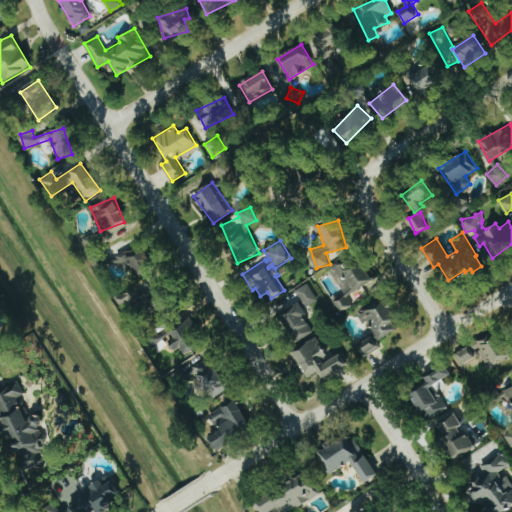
[(131,264),(138,275),(153,264),(138,242),(113,260),(121,271),(131,264)]
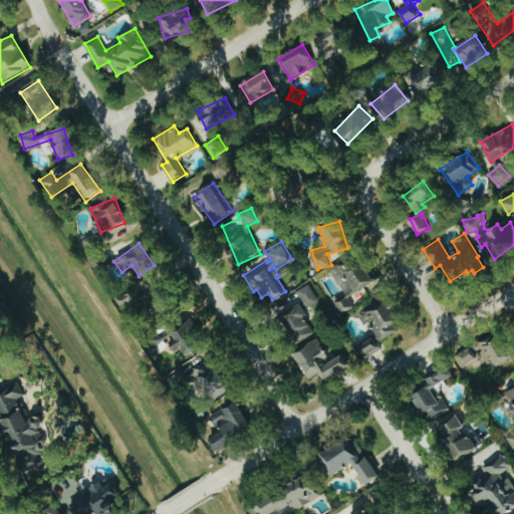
[(335,264),(354,251),(373,280),(354,292),(353,290),(345,296),(351,306),(340,313),(331,301),(349,289),(347,285),(348,283),(335,264)]
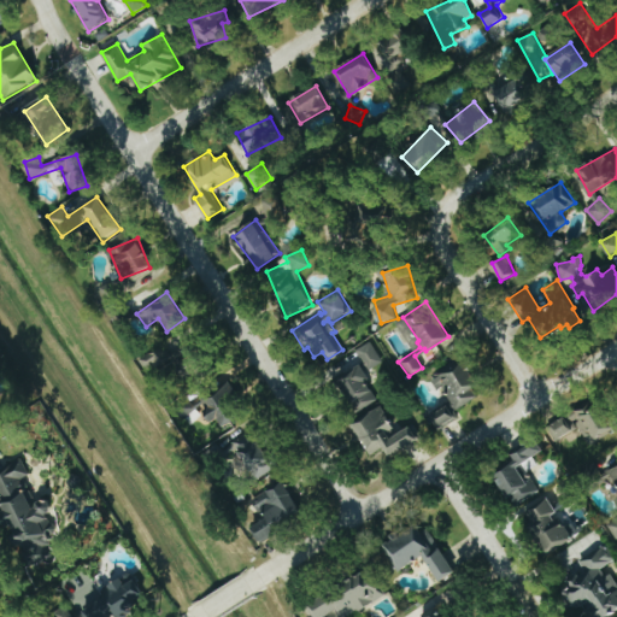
[(356,348),(370,340),(382,360),(366,371),(370,377),(365,381),(375,398),(354,410),(335,377),(363,360),(356,348)]
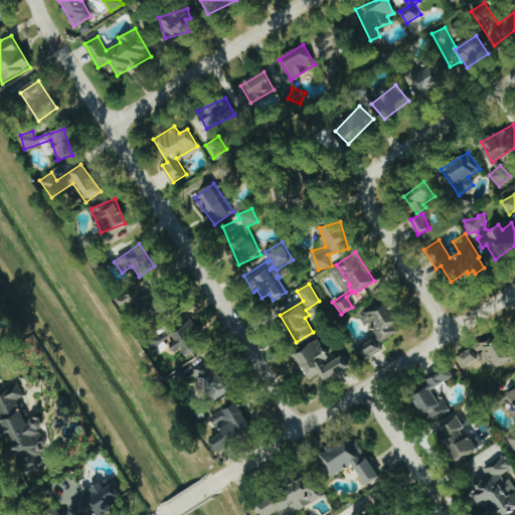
[(116,300),(126,315),(140,306),(148,318),(166,305),(156,291),(145,298),(137,286),(116,300)]
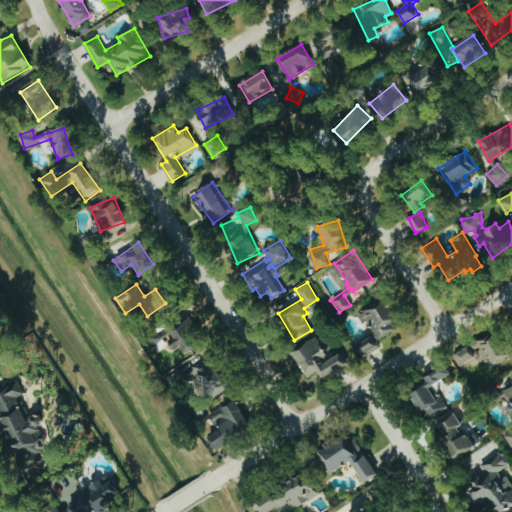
[(359,309),(377,298),(378,300),(384,297),(397,318),(392,322),(396,328),(377,340),(381,346),(363,357),(355,343),(373,331),(366,320),(362,322),(358,315),(361,313),(359,309)]
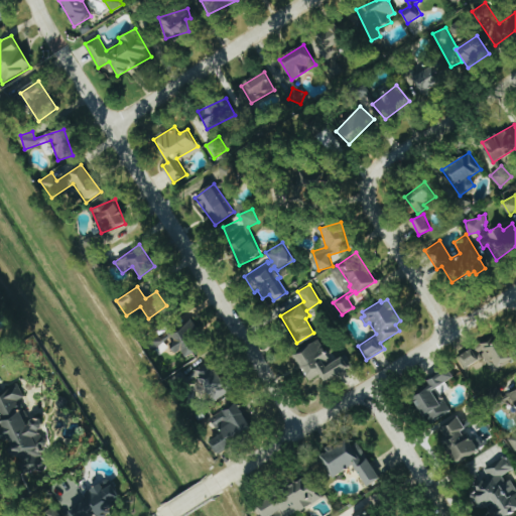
[(179,358),(205,349),(196,323),(169,333),(179,358)]
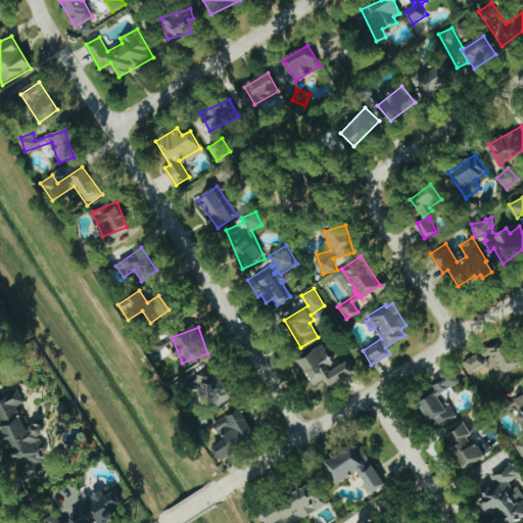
[(471,375),(493,363),(502,376),(520,366),(506,339),(483,351),(487,358),(483,360),(479,353),(463,362),(471,375)]
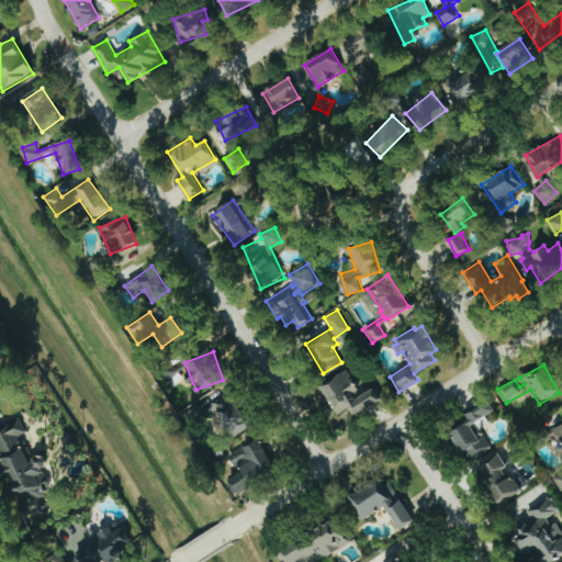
[(318,385),(346,368),(358,389),(356,390),(359,395),(375,384),(384,400),(366,412),(364,409),(353,416),(348,406),(336,414),(318,385)]
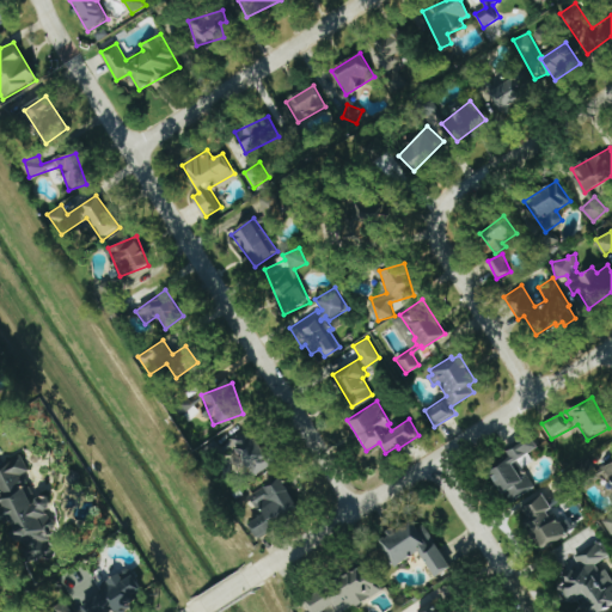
[(273,465),(252,427),(220,444),(225,453),(236,447),(251,477),(273,465)]
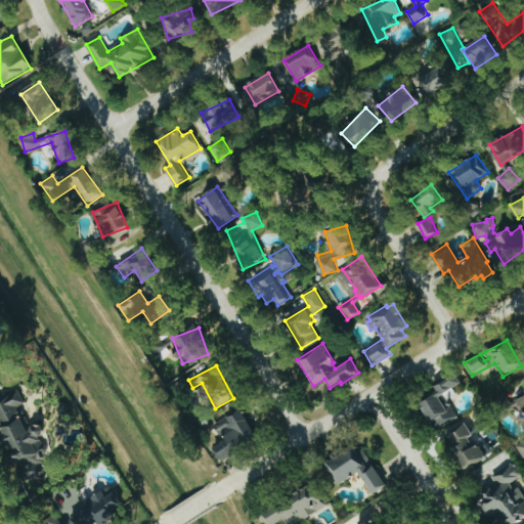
[(433,382),(452,370),(459,382),(450,387),(454,393),(446,398),(457,416),(436,429),(433,422),(431,423),(427,417),(425,418),(415,400),(437,388),(433,382)]
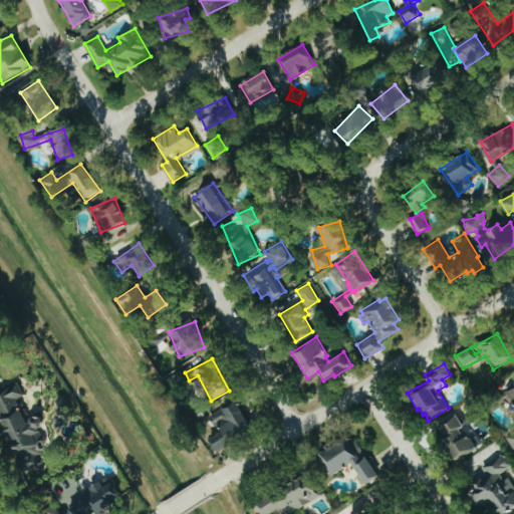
[(0,391),(0,422),(21,466),(29,462),(32,469),(43,464),(37,452),(50,446),(36,416),(27,420),(17,399),(25,396),(19,382),(0,391)]
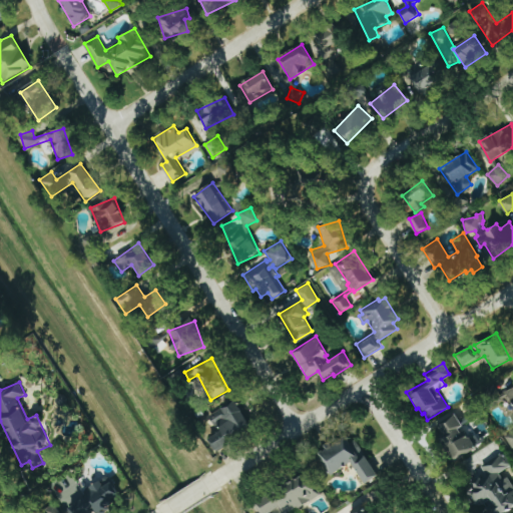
[(251,427),(236,400),(210,415),(219,432),(208,438),(214,449),(251,427)]
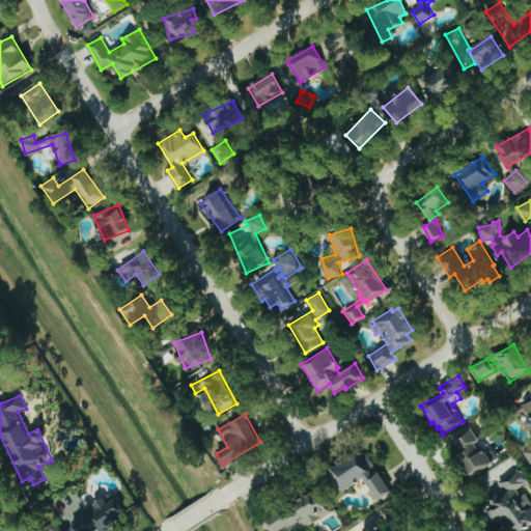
[(493,465),(480,442),(473,427),(453,437),(472,475),(493,465)]
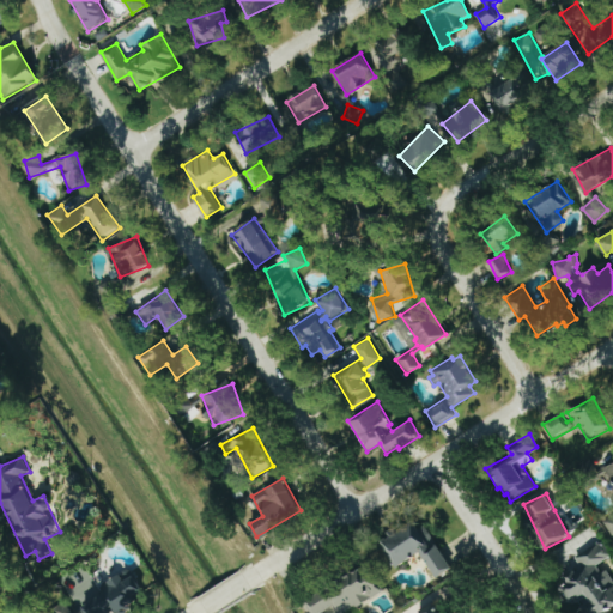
[(422,552),(436,577),(451,569),(422,516),(380,540),(394,568),(422,552)]
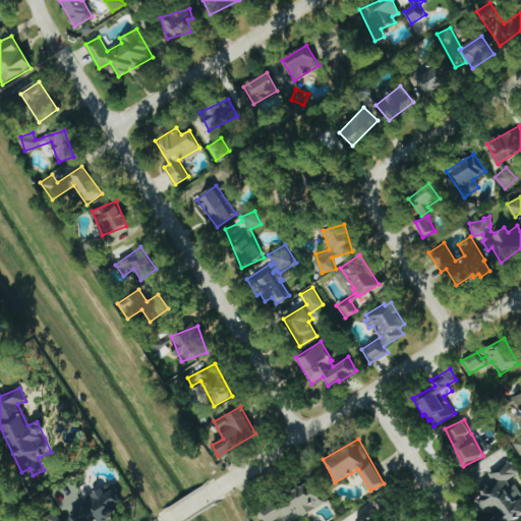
[(512,520),(520,516),(520,494),(512,477),(520,473),(513,461),(488,474),(491,479),(478,486),(483,495),(477,499),(484,513),(491,510),(498,520),(512,520)]
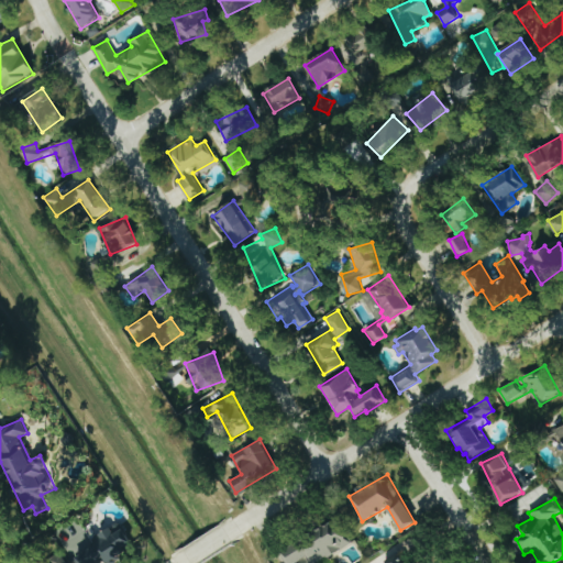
[(280,545),(287,562),(304,562),(349,545),(340,521),(280,545)]
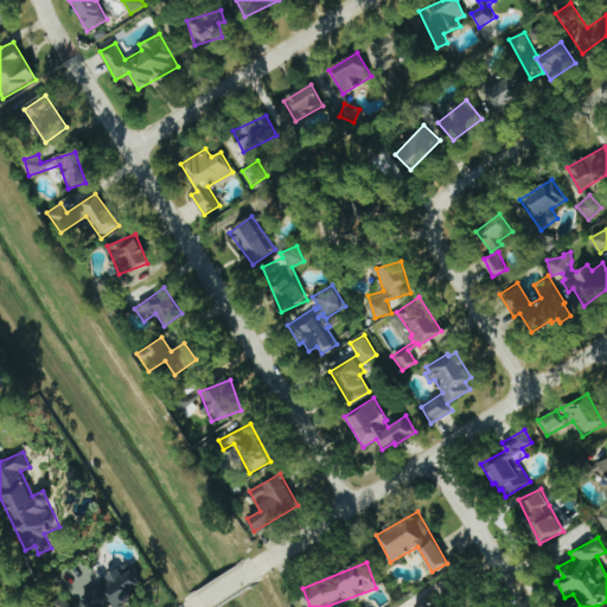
[(80,599),(83,606),(112,606),(145,592),(134,569),(122,575),(119,568),(104,575),(109,586),(80,599)]
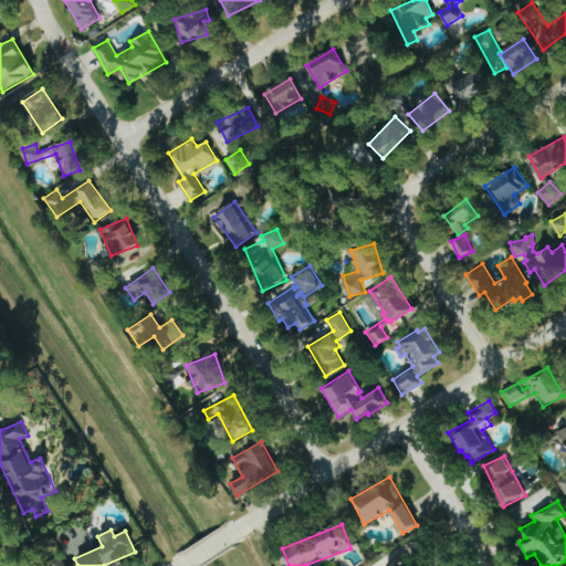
[(407,565),(401,556),(387,564),(388,565),(407,565)]
